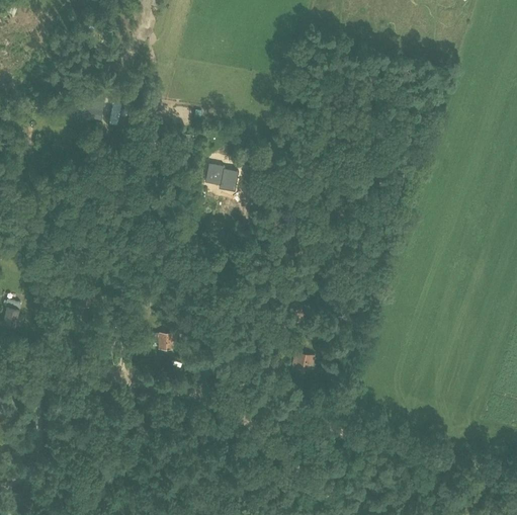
[(121,102),(123,95),(116,94),(116,93),(114,93),(109,119),(118,120),(122,102),(121,102)]
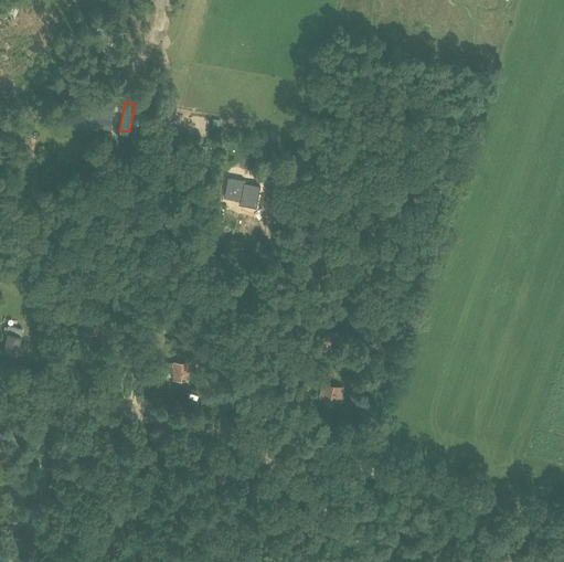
[(170,125),(169,124),(169,113),(169,112),(155,112),(156,125),(170,125)]
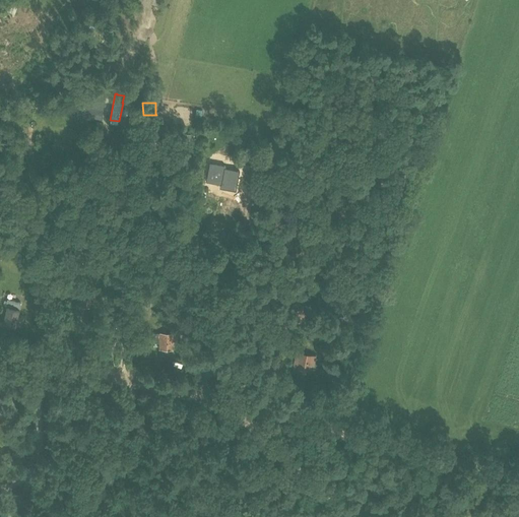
[(197,106),(195,114),(202,116),(204,108),(197,106)]
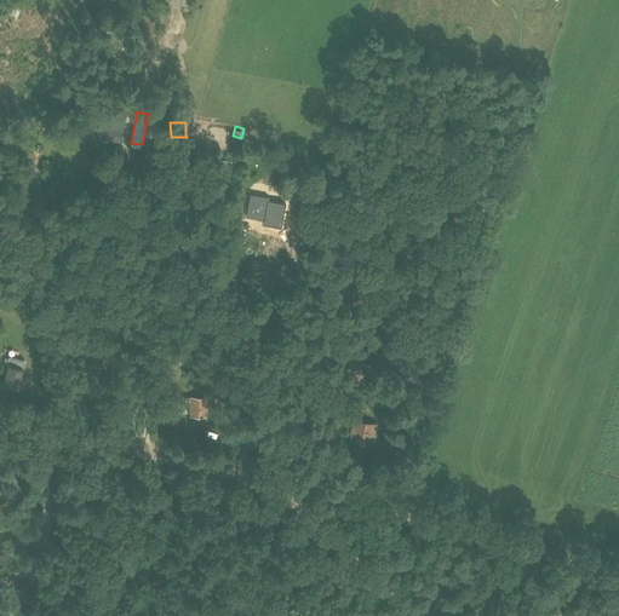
[(271,200),(252,195),(247,218),(265,222),(265,224),(274,226),(273,228),(282,230),(287,206),(270,202),(271,200)]
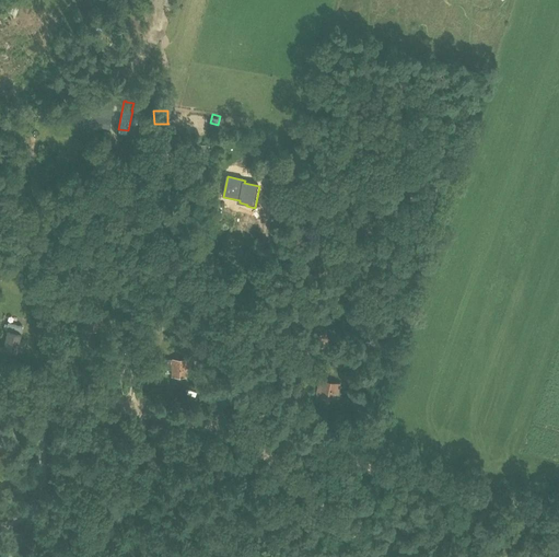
[(158,305),(159,291),(150,290),(149,304),(158,305)]
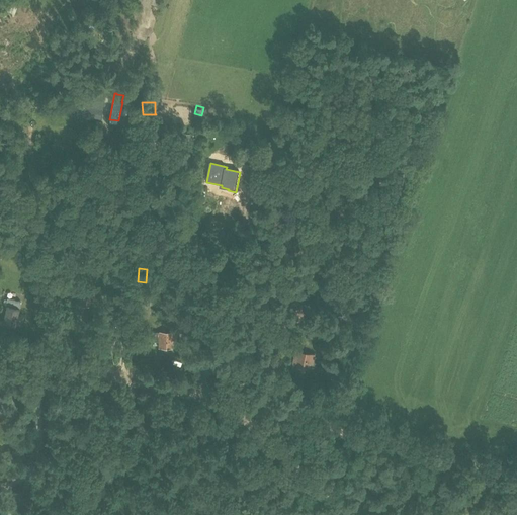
[(77,299),(89,303),(91,296),(94,296),(96,288),(81,284),(77,299)]
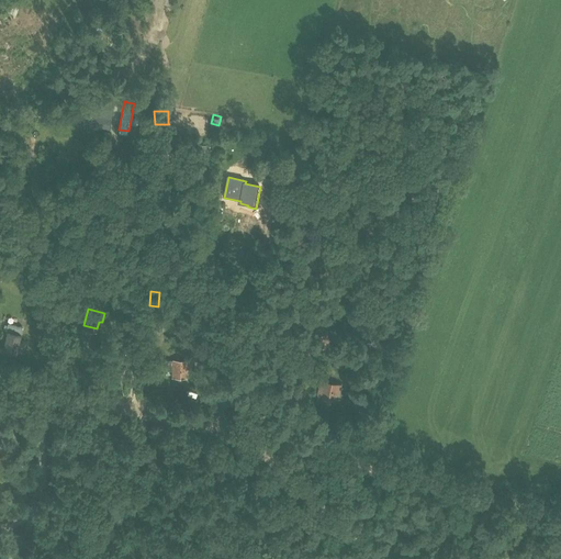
[(3,345),(17,348),(23,323),(10,320),(3,345)]
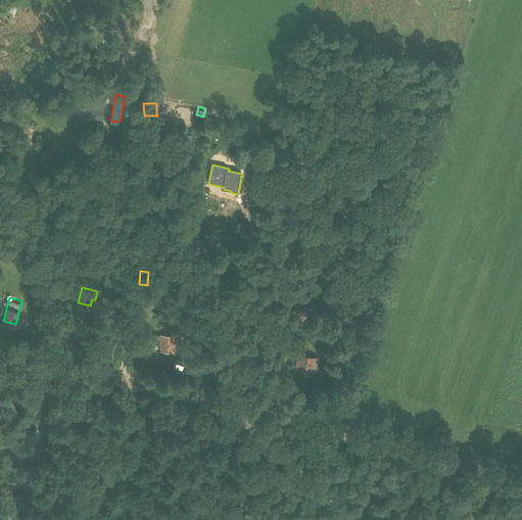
[(161,347),(174,348),(174,340),(179,340),(179,333),(175,333),(175,332),(162,331),(161,347)]
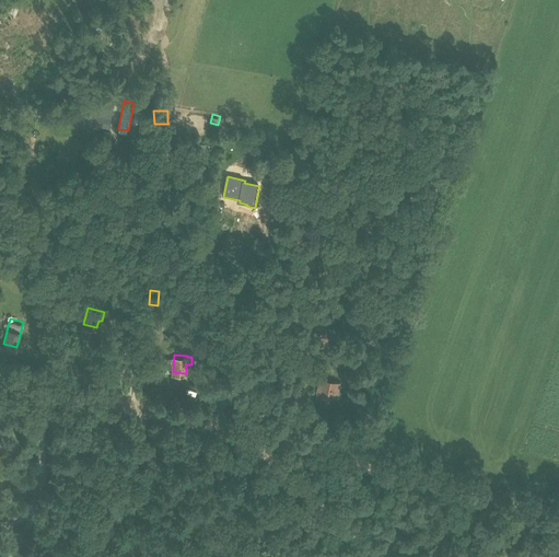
[(321,374),(318,385),(316,394),(327,396),(328,392),(335,393),(336,390),(339,390),(341,379),(321,374)]
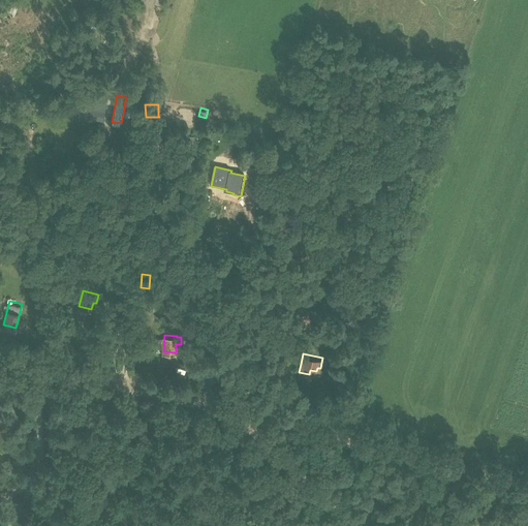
[(352,403),(361,405),(363,397),(354,395),(352,403)]
